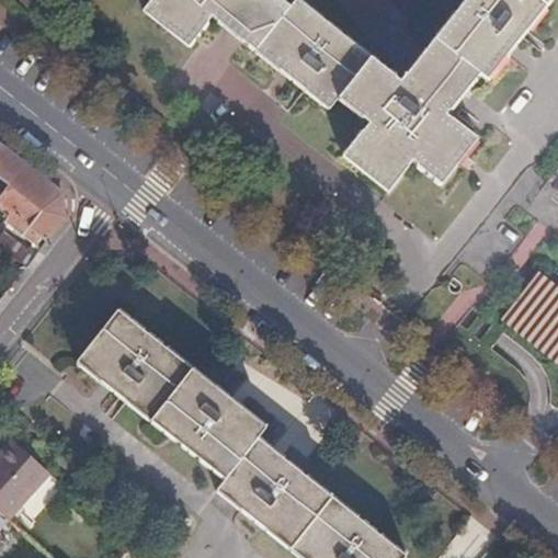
[(337,98),(372,55),(303,0),(294,0),(292,3),(287,0),(154,0),(146,10),(192,48),(214,19),(328,110),(337,98)]
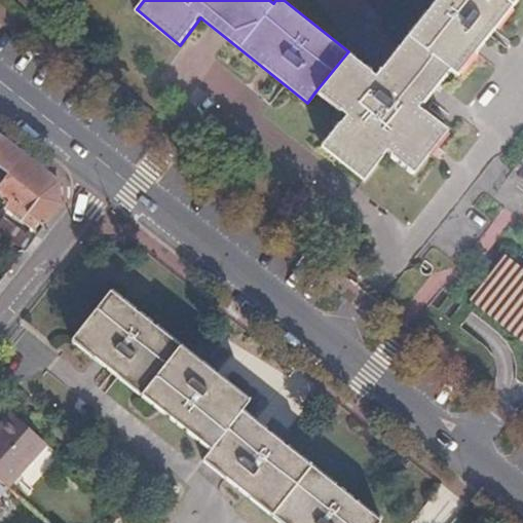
[(434,0),(376,74),(348,51),(315,91),(345,115),(321,147),(363,182),(386,152),(413,174),(447,129),(418,107),(448,68),(454,73),(511,0),(434,0)]
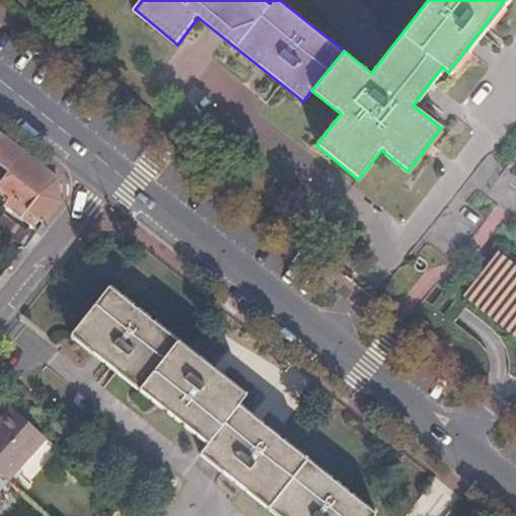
[(0,163),(5,167),(0,173),(0,189),(3,191),(0,195),(0,200),(14,210),(18,205),(31,215),(40,221),(57,200),(54,176),(0,134),(0,163)]
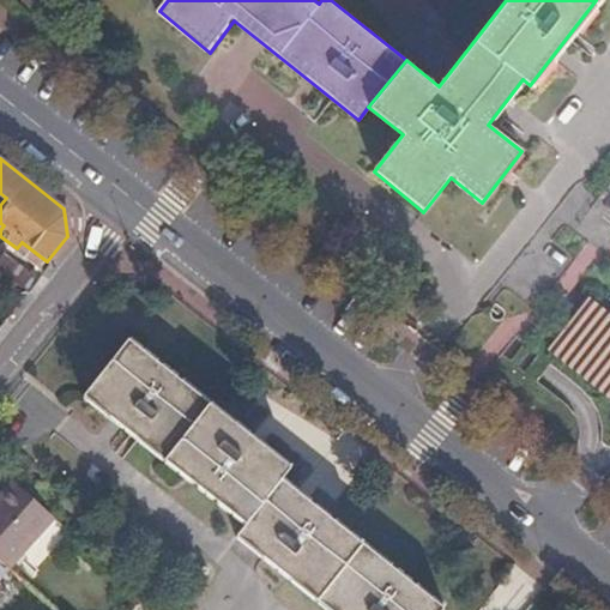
[(0,270),(25,289),(34,278),(23,271),(0,254),(0,270)]
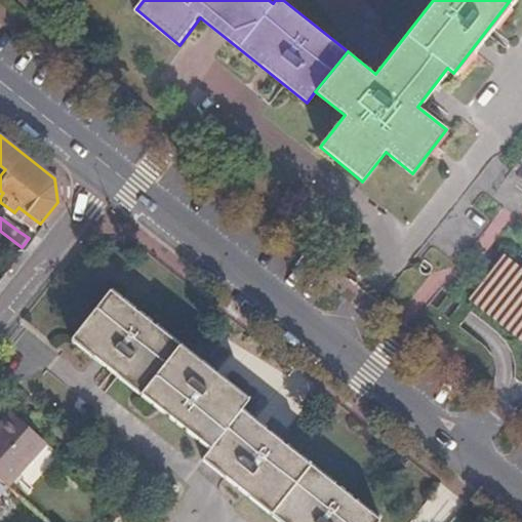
[(19,232),(29,238),(40,224),(32,217),(19,232)]
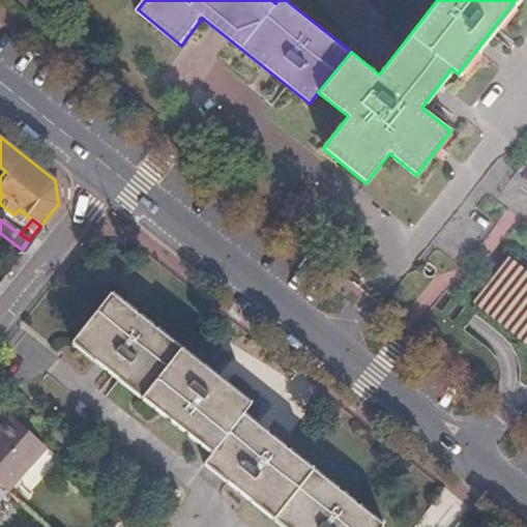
[(477,298),(526,338),(526,271),(508,257),(477,298)]
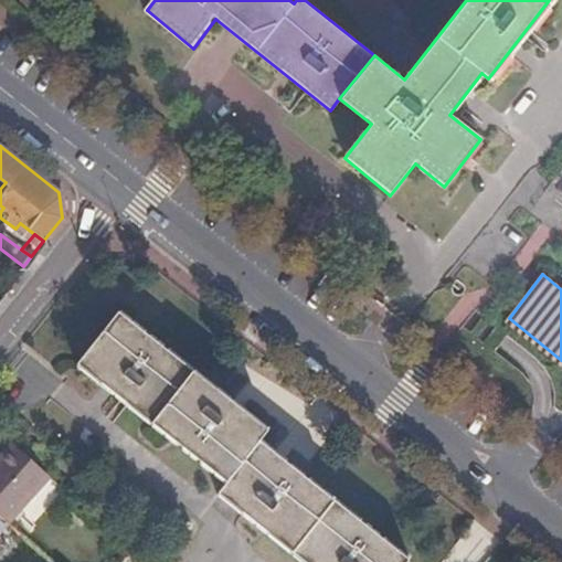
[(216,486),(310,561),(399,561),(406,554),(257,436),(265,426),(117,308),(77,358),(224,477),(216,486)]
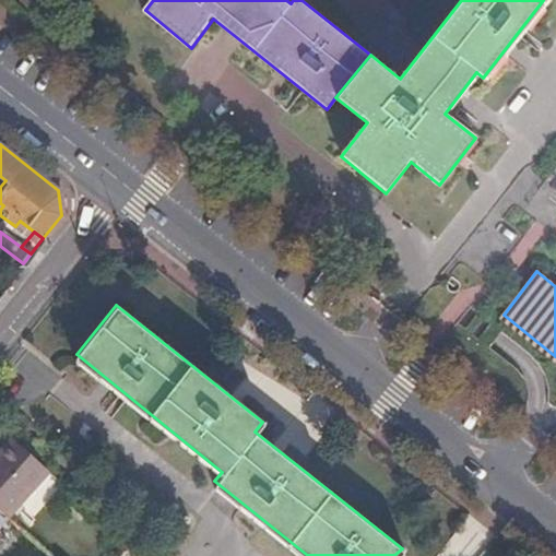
[(10,436),(0,447),(0,510),(6,515),(47,469),(10,436)]
